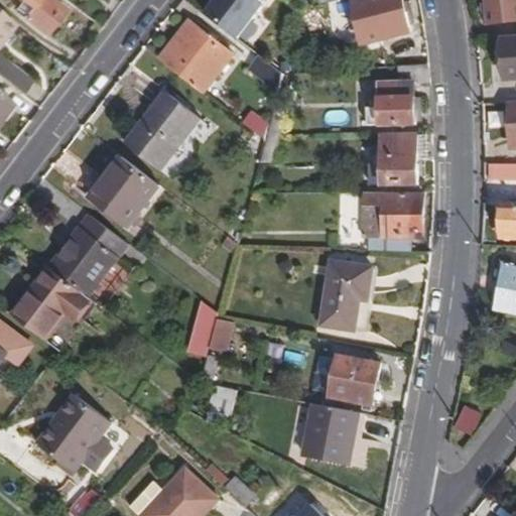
[(21,0),(23,1),(30,7),(23,15),(23,16),(45,34),(65,10),(52,0),(21,0)]
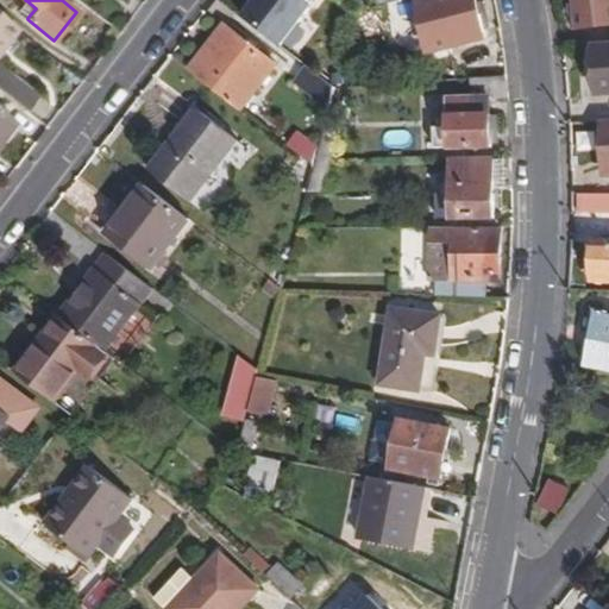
[(306,0),(255,0),(256,1),(243,17),(278,45),(311,6),(306,1),(306,0)]
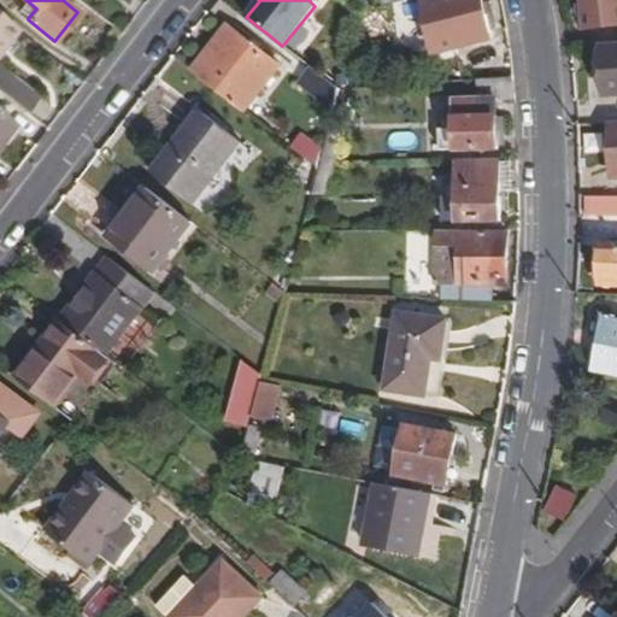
[(434,0),(425,3),(428,17),(422,18),(424,30),(433,29),(438,53),(491,41),(480,0),(434,0)]
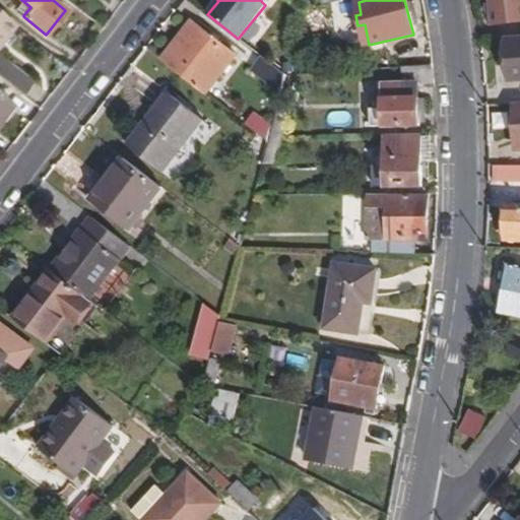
[(519,0),(498,0),(499,7),(501,24),(519,21),(519,0)]
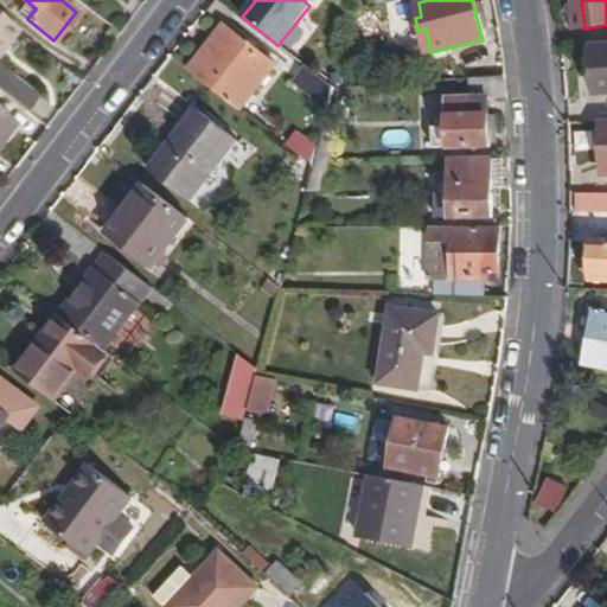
[(36,8),(27,1),(19,11),(27,18),(36,8)]
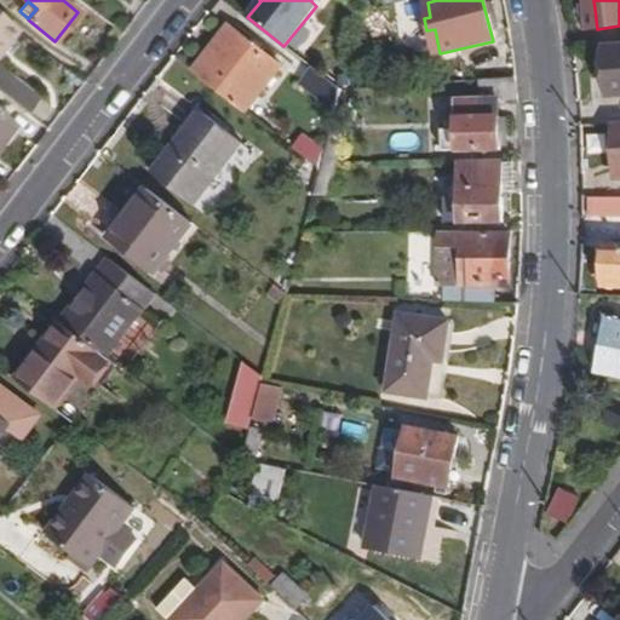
[(0,16),(0,91),(26,112),(39,95),(0,64),(0,51),(17,29),(0,16)]
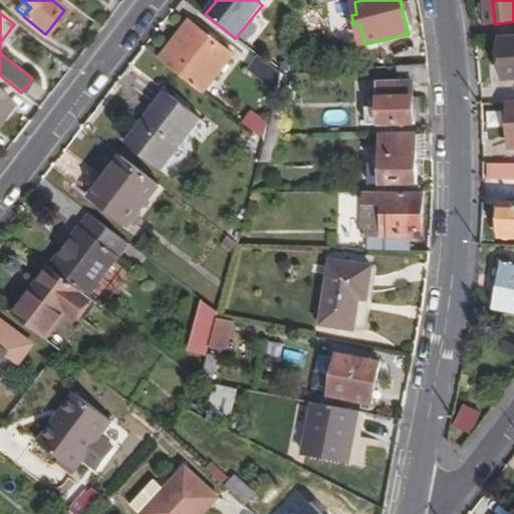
[(191,23),(161,60),(204,93),(233,56),(191,23)]
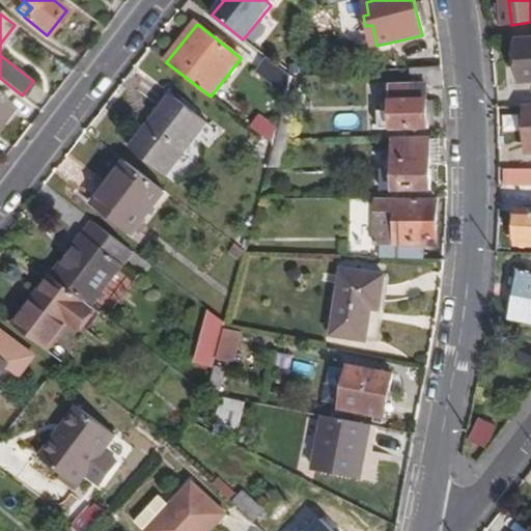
[(530,84),(530,42),(522,43),(524,84),(530,84)]
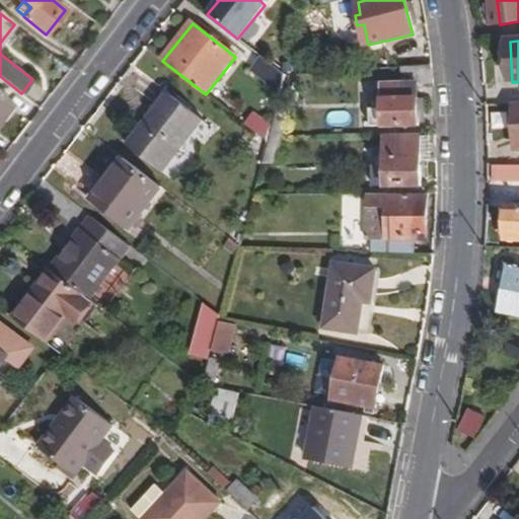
[(285,76),(263,57),(252,70),(281,92),(285,76)]
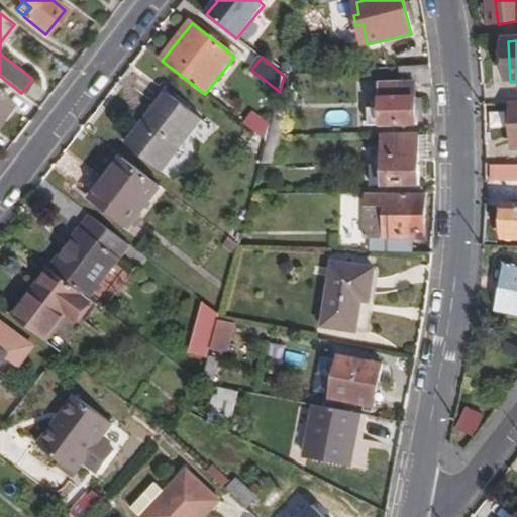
[(431,82),(431,66),(401,68),(402,85),(382,86),(383,110),(376,110),(377,128),(417,126),(416,106),(424,106),(424,97),(416,98),(415,83),(431,82)]
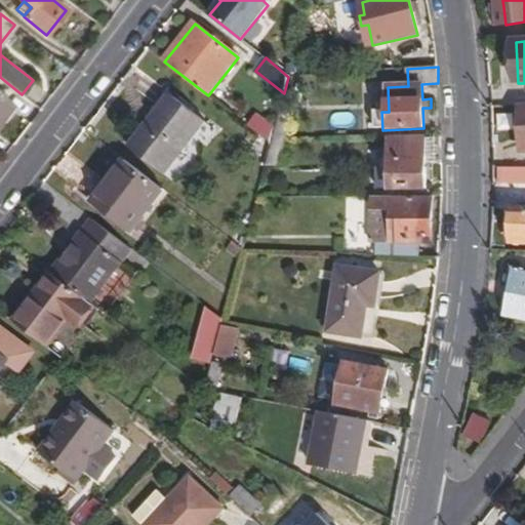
[(164,174),(205,122),(170,94),(129,147),(164,174)]
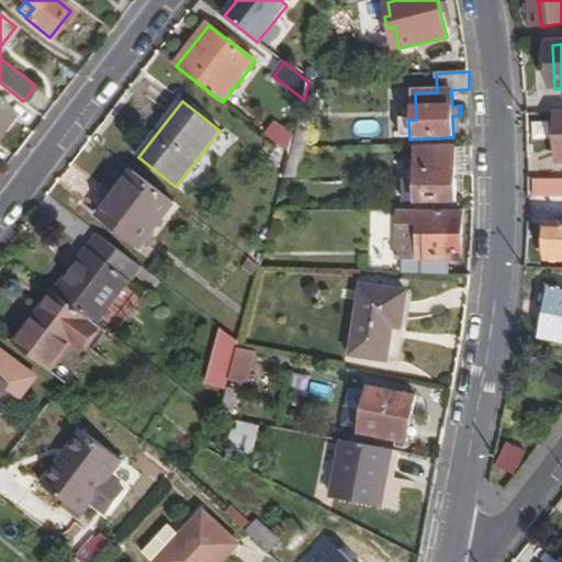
[(0,128),(13,112),(0,102),(0,128)]
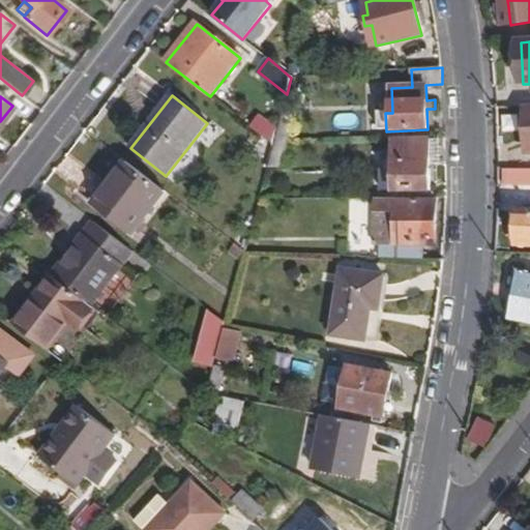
[(296,114),(283,110),(276,131),(273,144),(289,143),(296,114)]
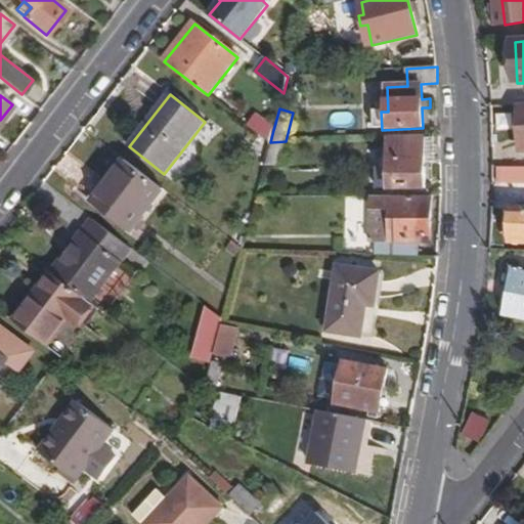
[(256,117),(248,127),(270,142),(273,130),(256,117)]
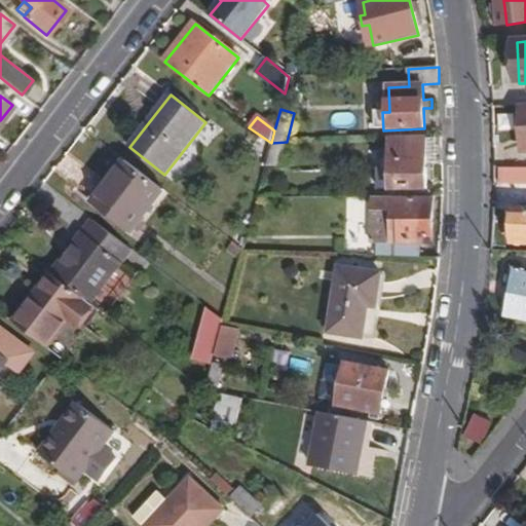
[(278,168),(287,142),(271,143),(265,167),(278,168)]
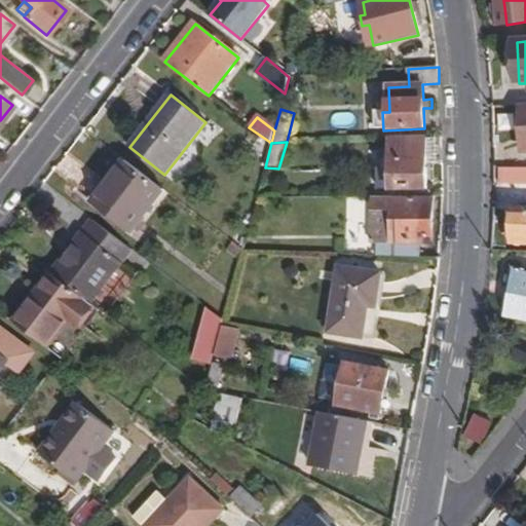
[(427,165),(443,166),(442,143),(391,143),(391,152),(385,152),(385,192),(427,192),(427,165)]
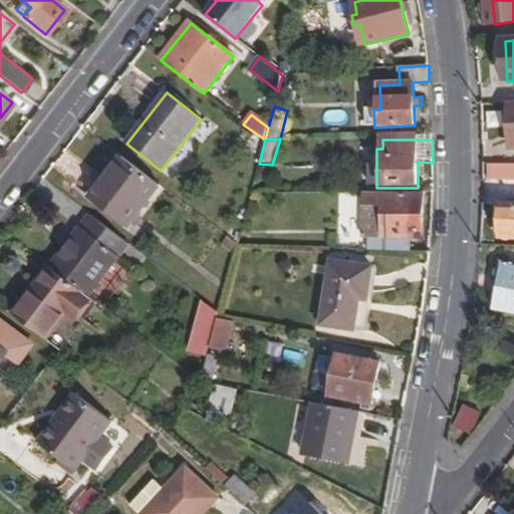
[(161,186),(123,158),(92,197),(130,226),(161,186)]
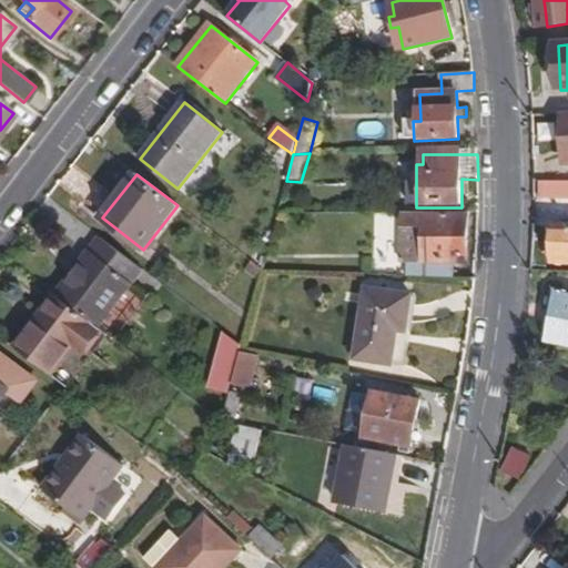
[(567,194),(567,180),(541,181),(541,196),(567,194)]
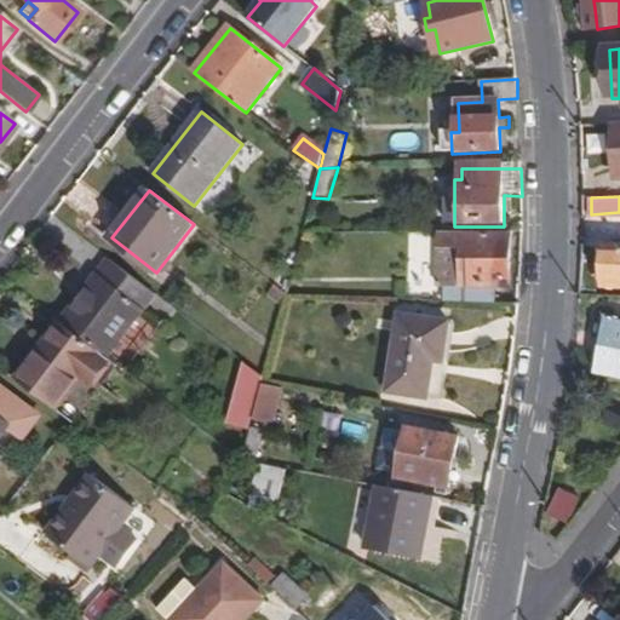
[(443,248),(445,287),(498,287),(510,287),(510,237),(466,236),(466,233),(409,234),(409,241),(437,241),(438,248),(443,248)]
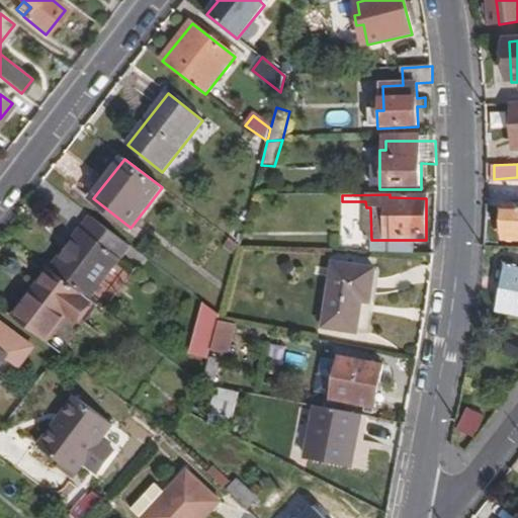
[(517,206),(506,206),(504,238),(517,238),(517,206)]
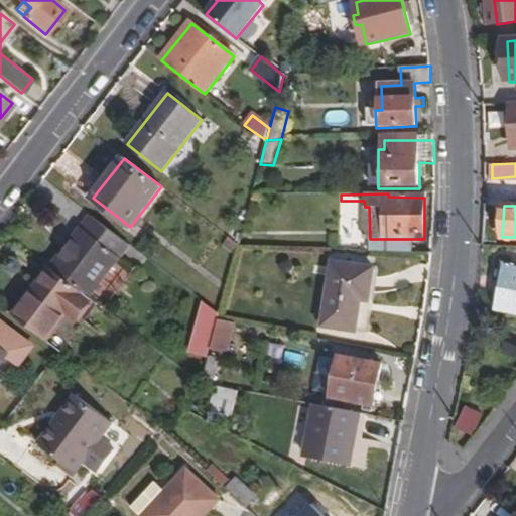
[(62,253),(51,269),(89,297),(120,257),(130,245),(92,216),(70,244),(74,249),(68,257),(62,253)]
